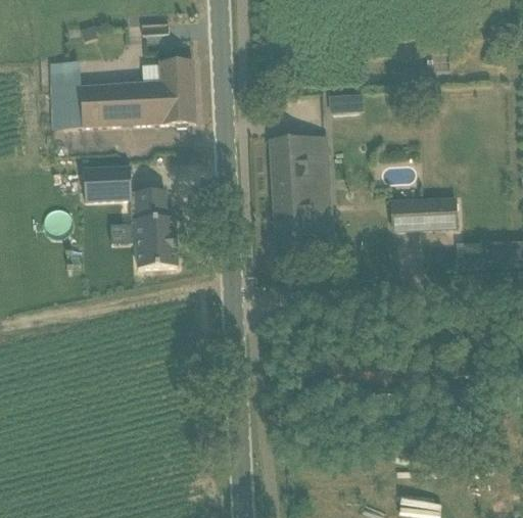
[(142,82),(80,87),(82,127),(174,124),(177,128),(186,128),(189,123),(195,123),(194,89),(193,61),(192,61),(173,61),(158,62),(158,63),(159,81),(142,82)]
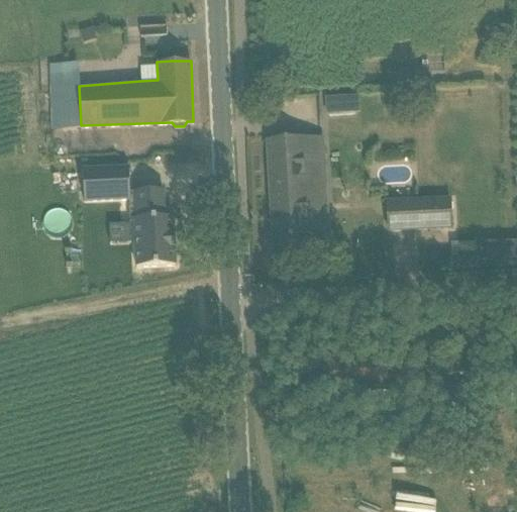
[(409,67),(397,67),(398,79),(409,79),(409,67)]
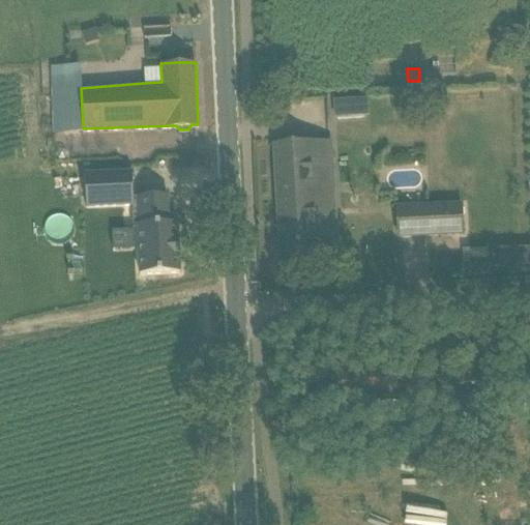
[(65,82),(61,83),(62,128),(83,128),(81,88),(81,82),(65,82)]
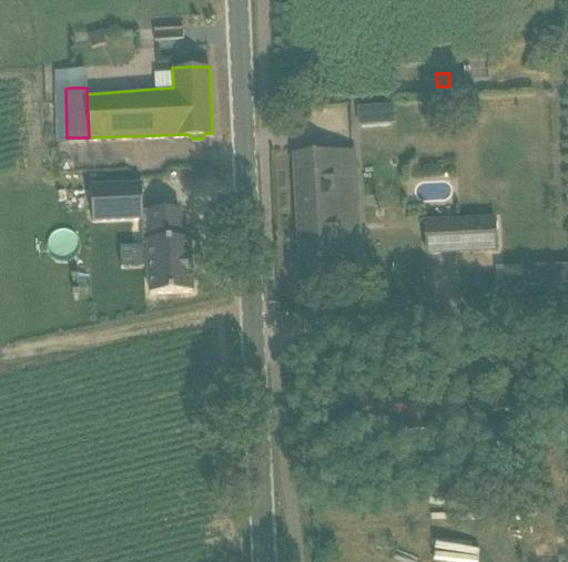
[(394,102),(357,104),(358,123),(395,121),(394,102)]
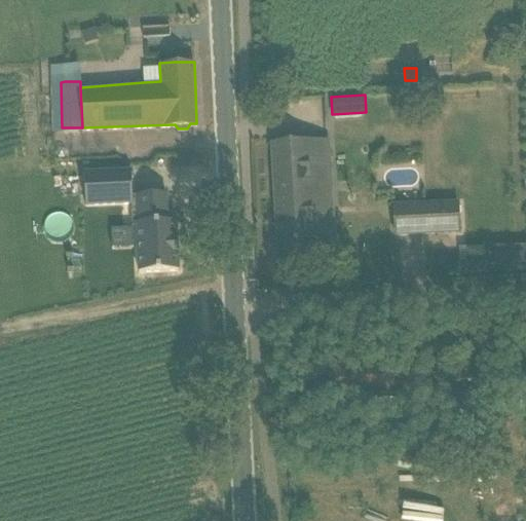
[(293,141),(272,142),(278,262),(314,260),(313,235),(334,234),(332,211),(330,170),(328,139),(293,141)]
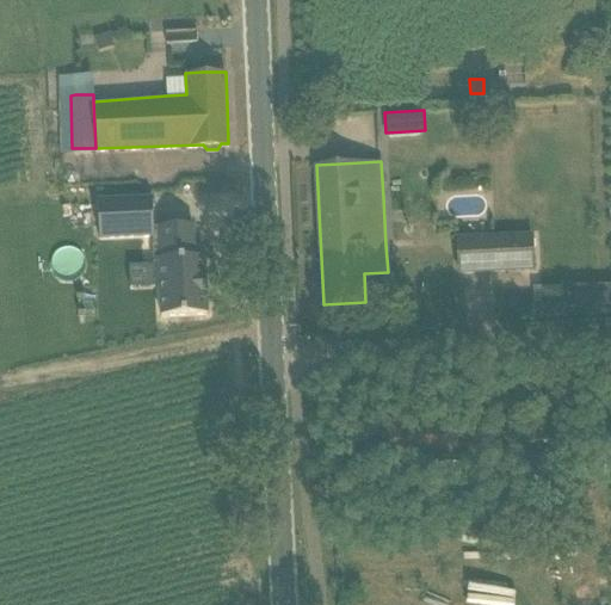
[(152,196),(98,198),(99,236),(152,233),(153,260),(159,260),(159,261),(160,284),(161,314),(207,312),(205,290),(208,290),(207,277),(205,277),(204,255),(195,255),(193,222),(154,224),(152,196)]
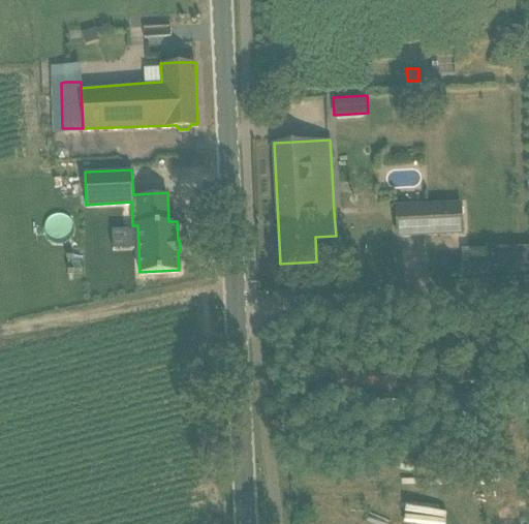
[(396,205),(398,233),(462,229),(460,202),(396,205)]
